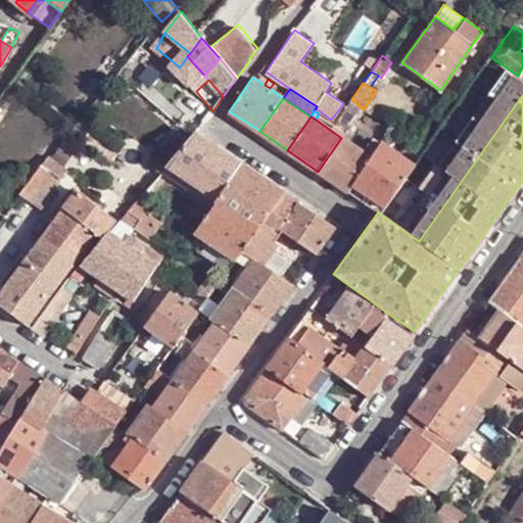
[(117,152),(86,129),(80,136),(111,160),(117,152)]
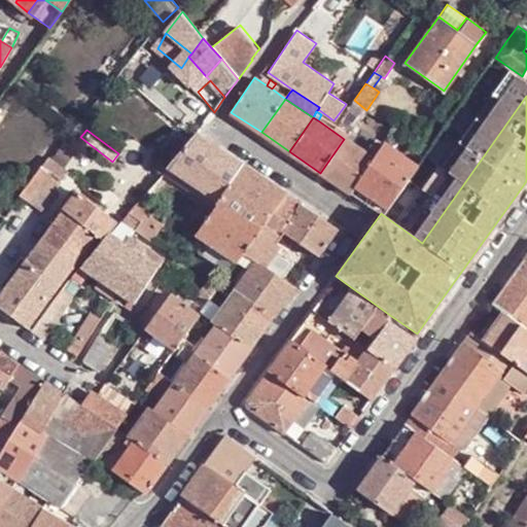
[(219,150),(197,135),(168,168),(194,184),(219,150)]
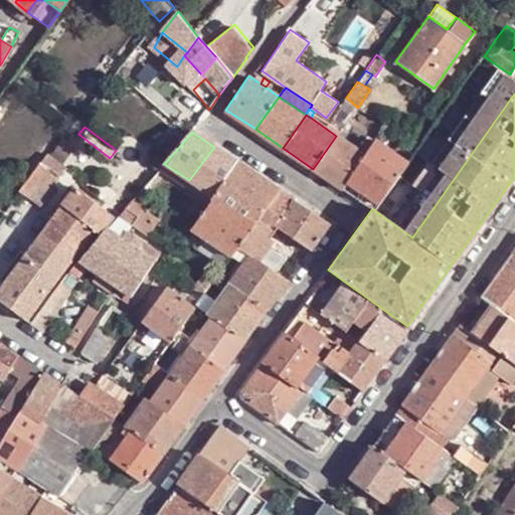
[(355,142),(357,137),(352,134),(349,139),(355,142)]
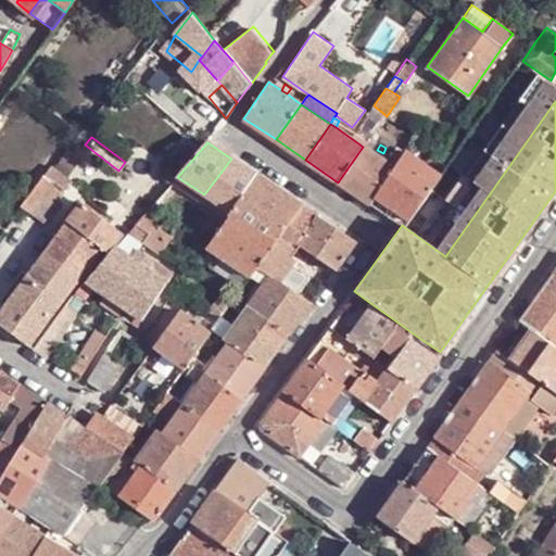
[(363,147),(338,182),(369,202),(393,167),(363,147)]
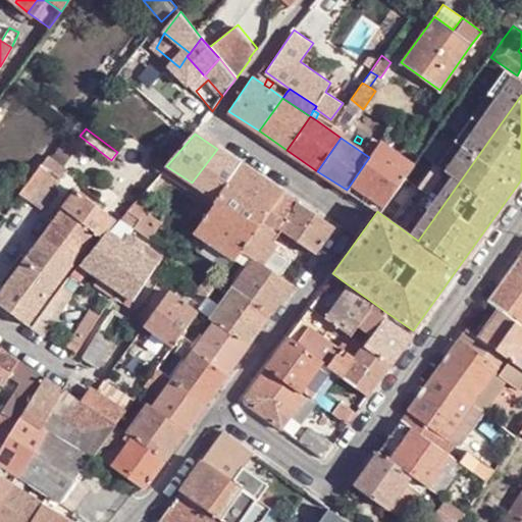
[(377,211),(378,212),(410,169),(397,160),(400,155),(380,142),(376,148),(369,157),(347,190),(377,211)]
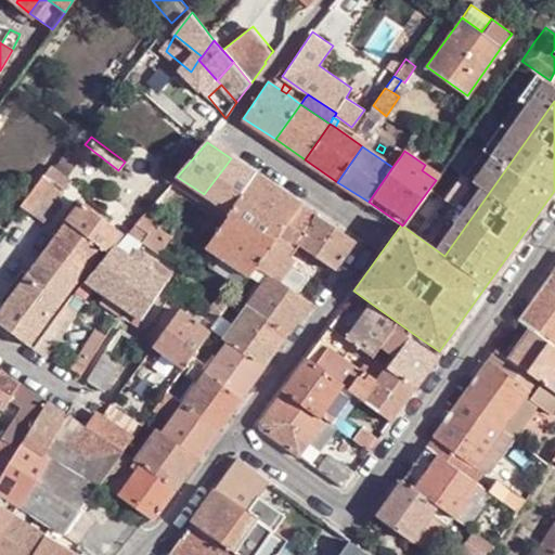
[(231,158),(204,194),(230,213),(257,175),(231,158)]
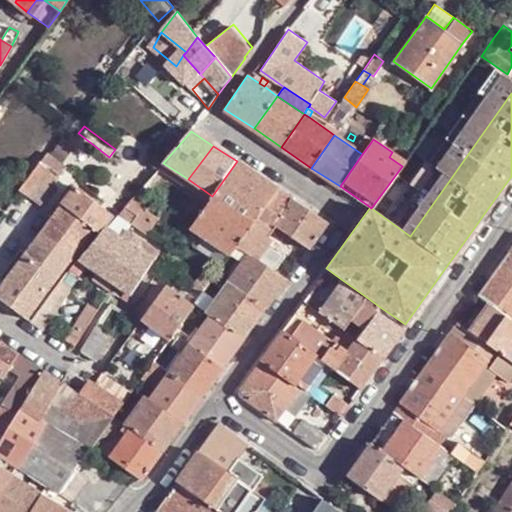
[(46,151),(41,159),(53,169),(60,174),(66,165),(51,153),(46,151)]
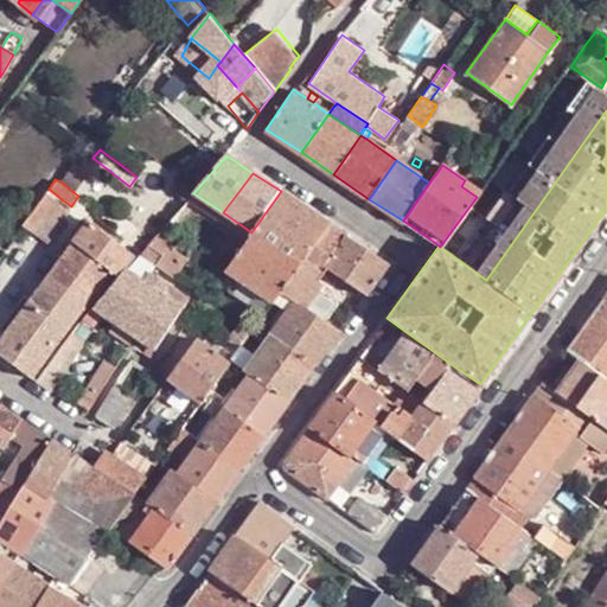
[(480,191),(465,180),(461,186),(477,197),(480,191)]
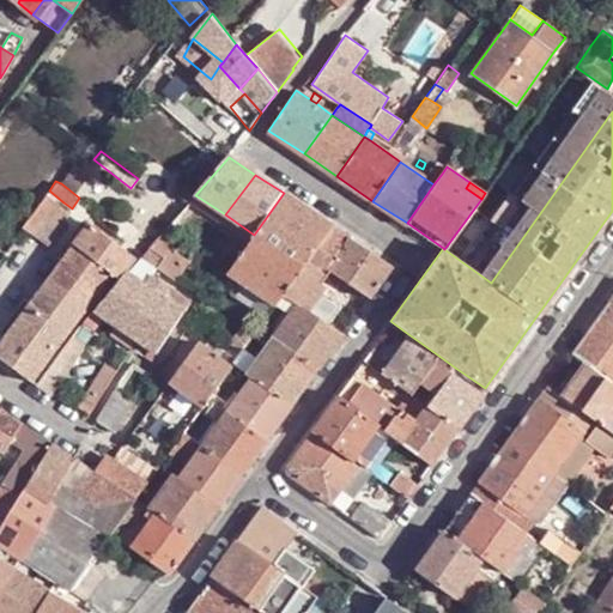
[(49,190),(41,201),(55,212),(64,202),(49,190)]
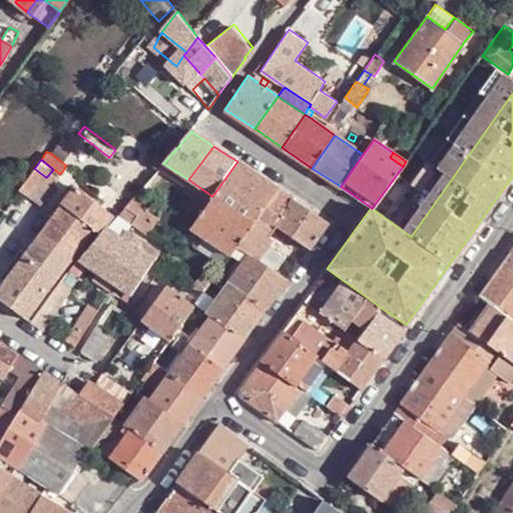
[(278,189),(237,161),(212,196),(210,198),(212,199),(212,200),(250,226),(278,189)]
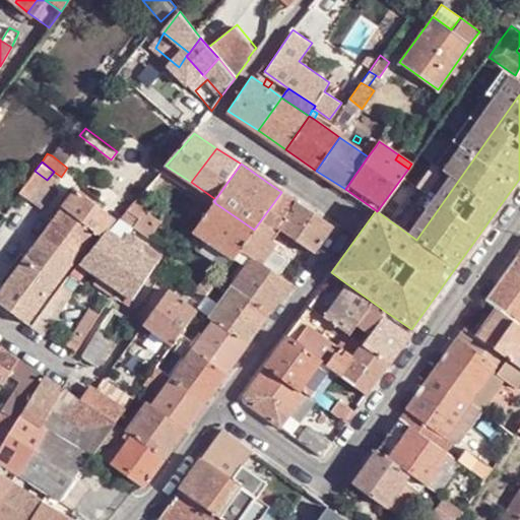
[(44,186),(47,180),(35,171),(30,177),(44,186)]
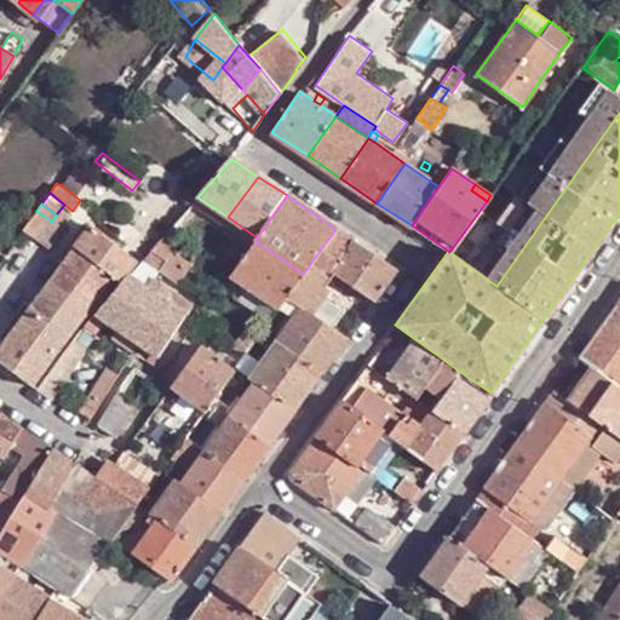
[(64,205),(56,214),(65,222),(73,211),(64,205)]
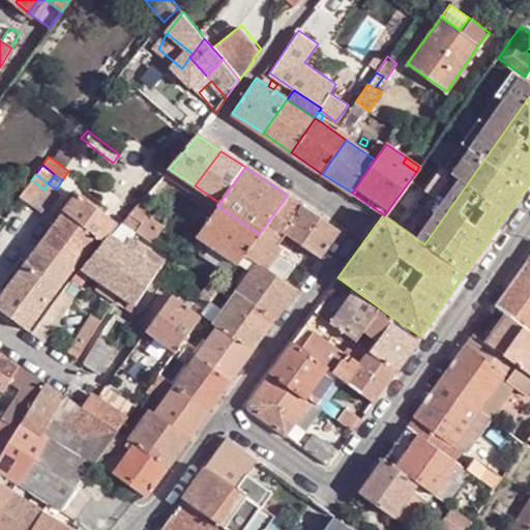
[(31,180),(28,185),(40,195),(45,189),(31,180)]
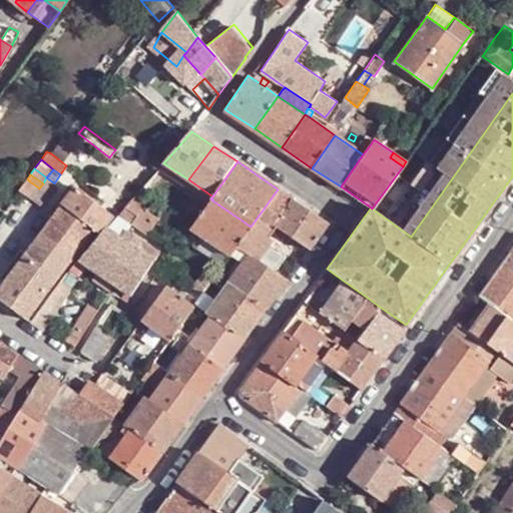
[(43,183),(39,188),(46,193),(54,183),(46,177),(43,183)]
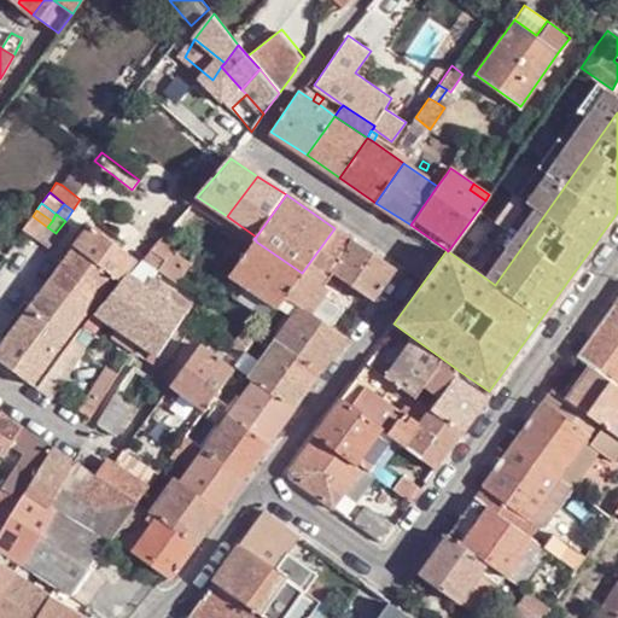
[(39,239),(47,227),(33,216),(24,228),(39,239)]
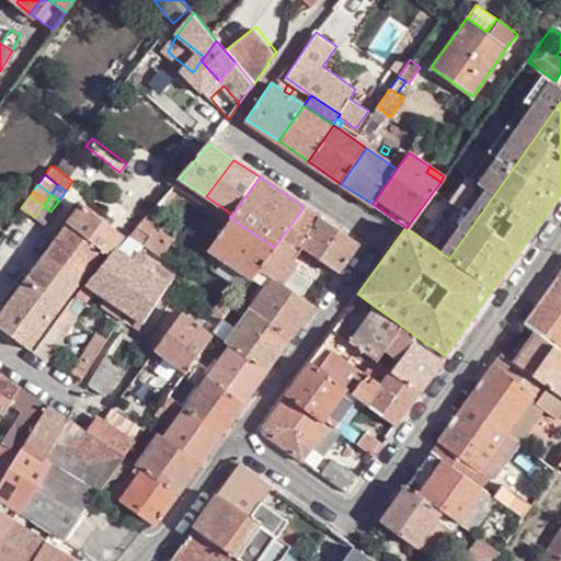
[(111,226),(82,203),(69,221),(96,243),(111,226)]
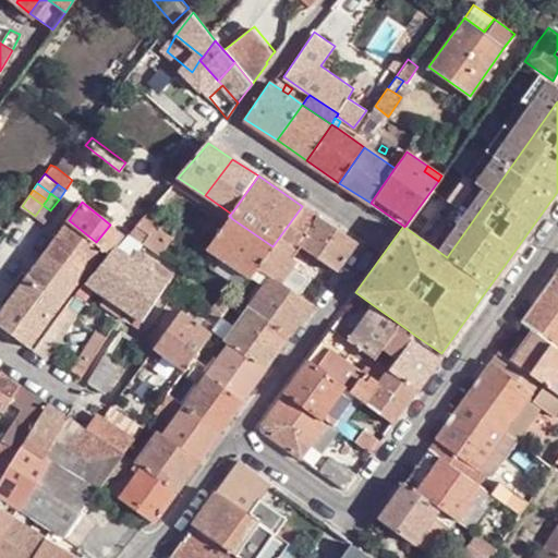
[(358,242),(302,206),(273,246),(258,265),(270,275),(294,292),(301,292),(308,281),(308,277),(292,264),(295,259),(292,256),(300,246),(336,270),(358,242)]
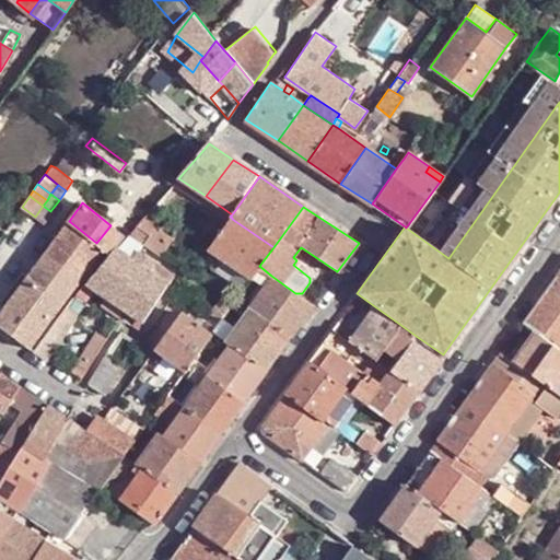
[(143,243),(144,243),(163,222),(150,210),(140,221),(135,228),(148,235),(143,243)]
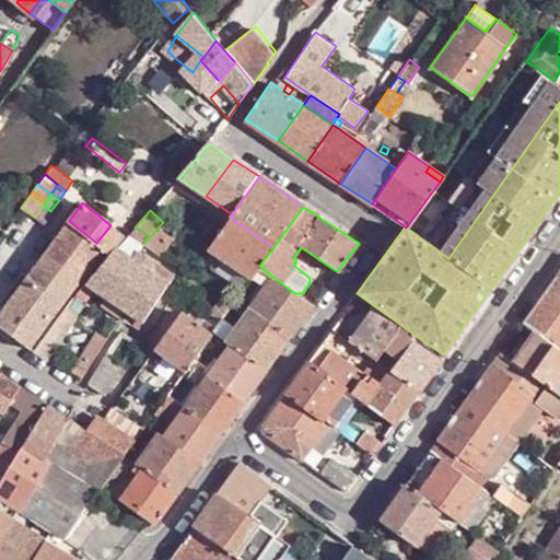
[(259,266),(273,247),(232,219),(208,248),(251,278),(253,276),(259,266)]
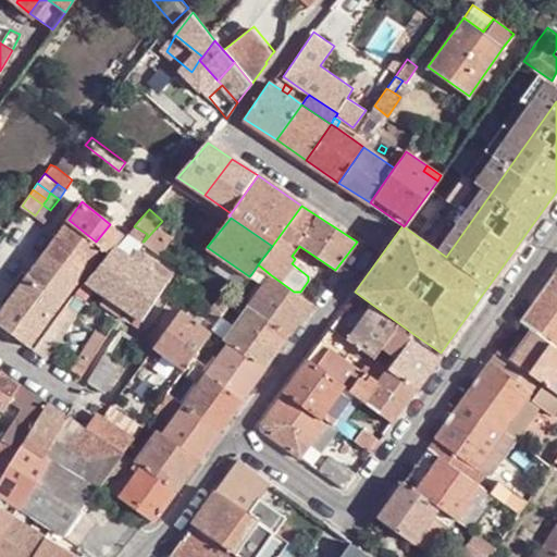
[(69,220),(46,250),(79,276),(84,271),(102,247),(96,242),(69,220)]
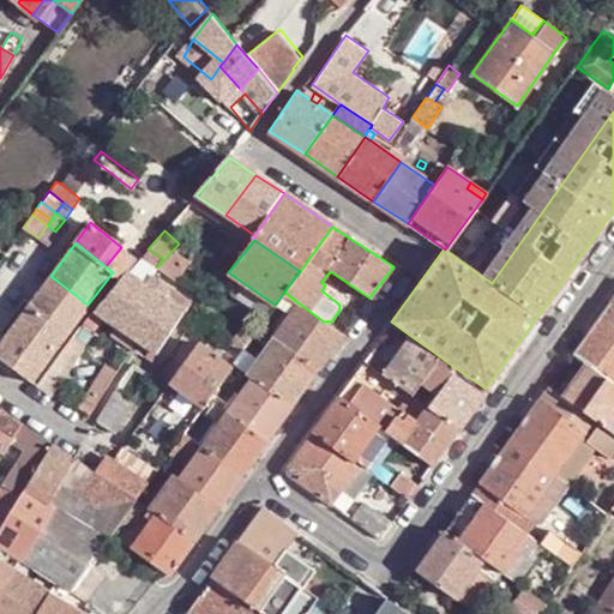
[(113,272),(122,278),(128,271),(138,260),(124,248),(121,247),(106,266),(113,272)]
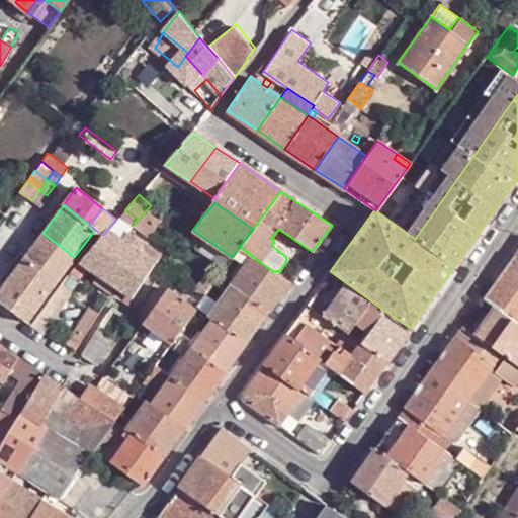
[(120,216),(133,225),(137,218),(124,210),(120,216)]
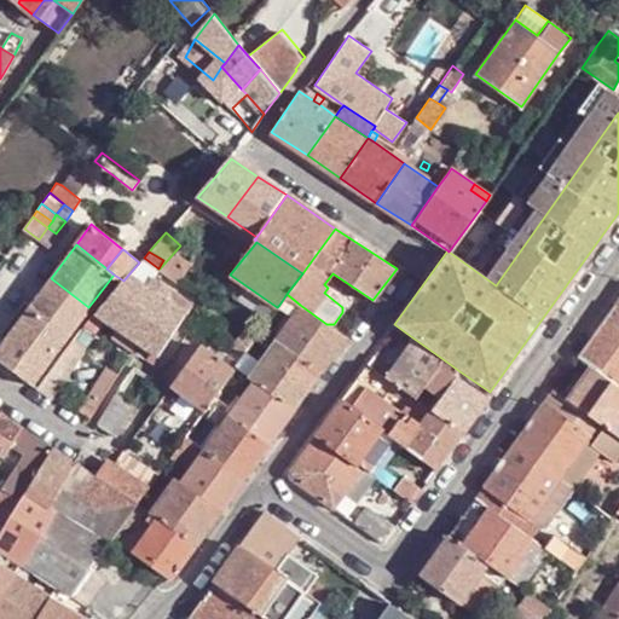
[(139,262),(129,273),(148,285),(152,277),(158,268),(144,258),(139,262)]
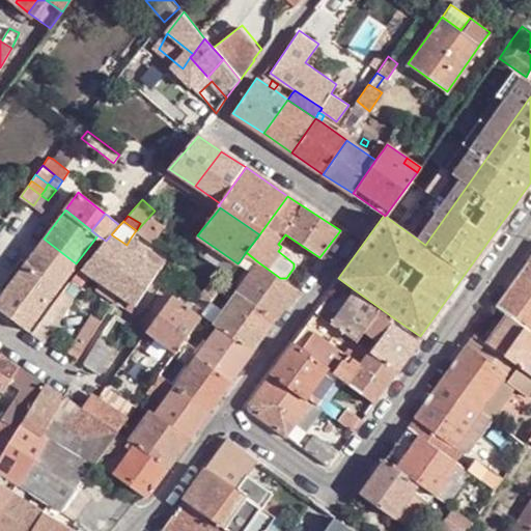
[(88,273),(135,304),(159,268),(141,255),(127,245),(111,234),(106,241),(87,263),(82,269),(88,273)]
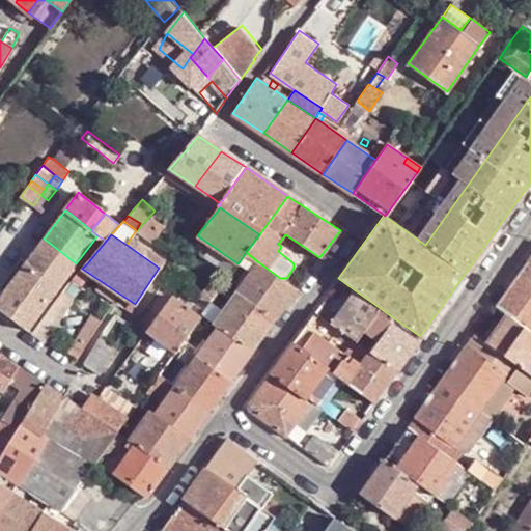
[(80,258),(87,263),(106,241),(98,235),(80,258)]
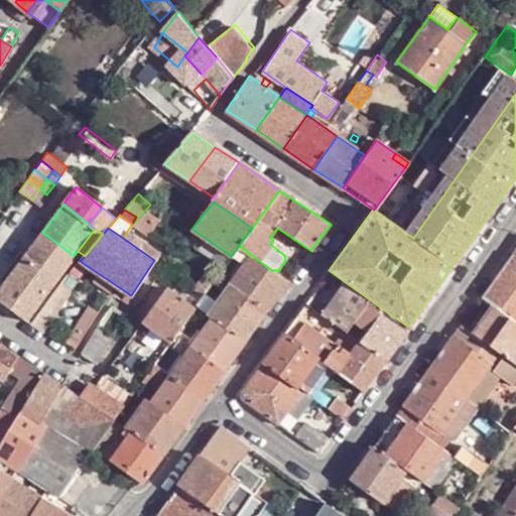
[(127,231),(123,238),(137,248),(142,241),(127,231)]
